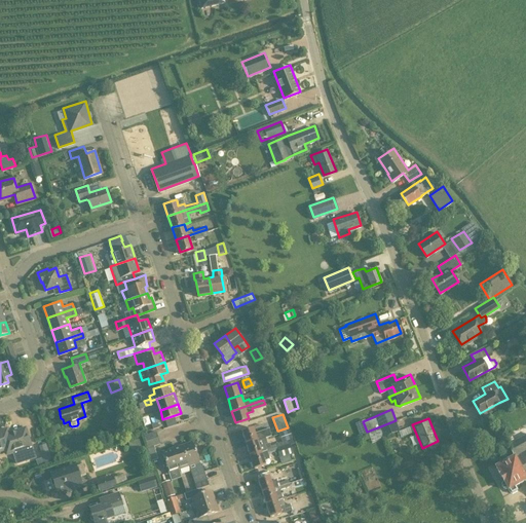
[(396,420),(380,426),(383,436),(397,431),(400,428),(396,420)]
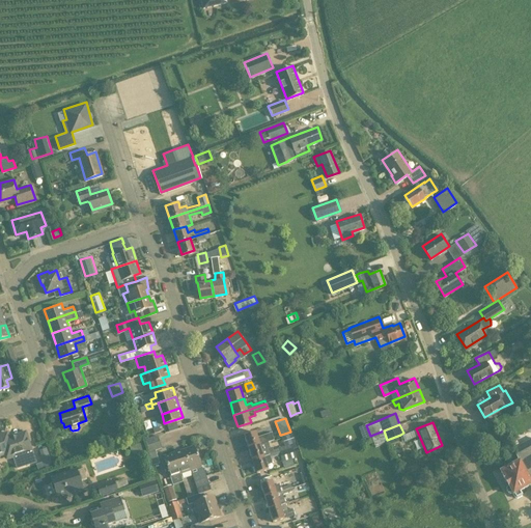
[(0,453),(4,452),(5,459),(12,456),(17,467),(36,461),(26,429),(8,435),(7,431),(0,433),(0,453)]
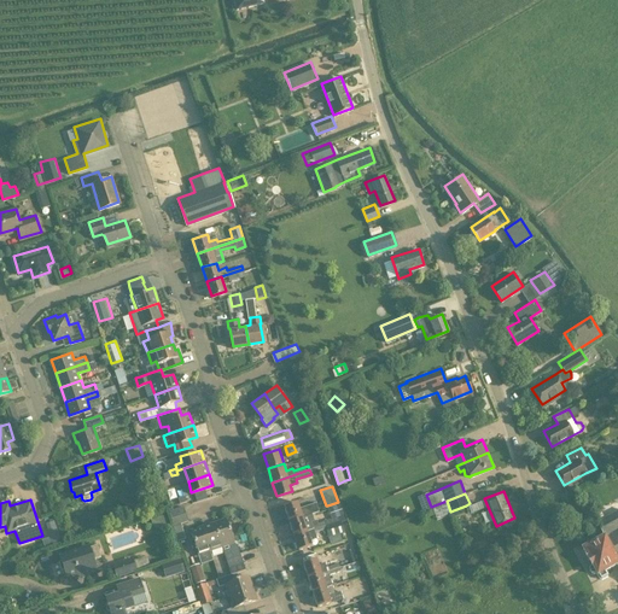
[(284,504),(289,519),(309,513),(319,509),(316,501),(299,507),(297,501),(284,504)]
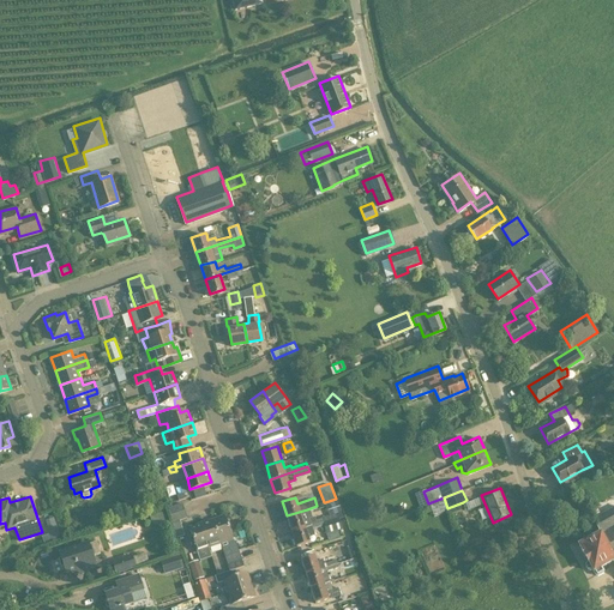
[(168,507),(170,514),(185,508),(182,502),(168,507)]
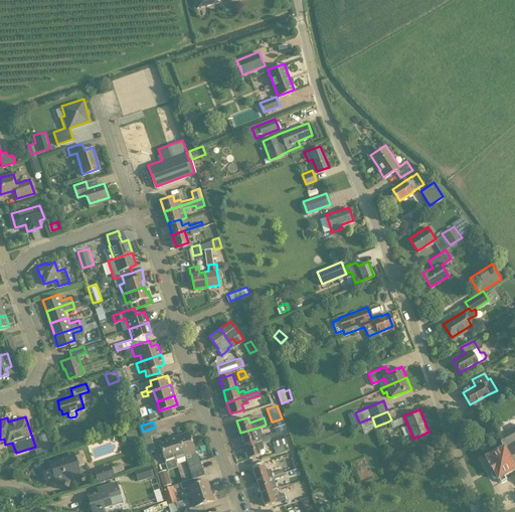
[(500,482),(506,479),(504,475),(514,470),(514,471),(514,423),(498,434),(504,445),(485,456),(492,470),(490,472),(493,477),(497,477),(500,482)]
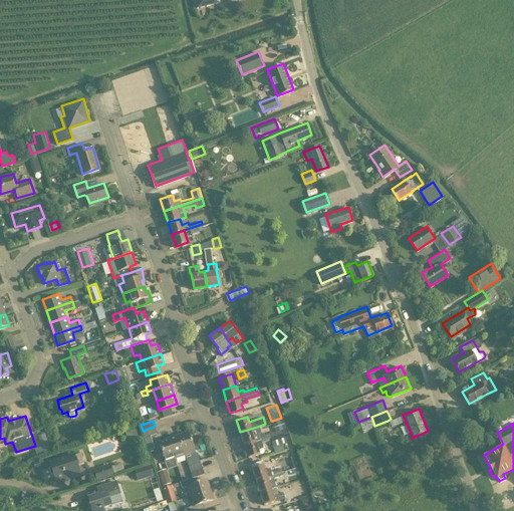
[(145,436),(144,436),(146,442),(147,442),(152,440),(151,434),(156,432),(155,426),(143,431),(145,436)]
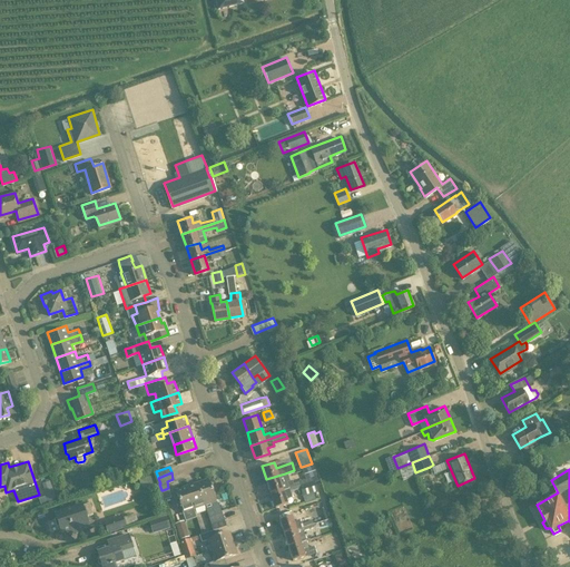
[(313,479),(312,475),(305,477),(297,479),(298,480),(288,484),(286,479),(287,479),(285,473),(266,479),(271,492),(313,479)]
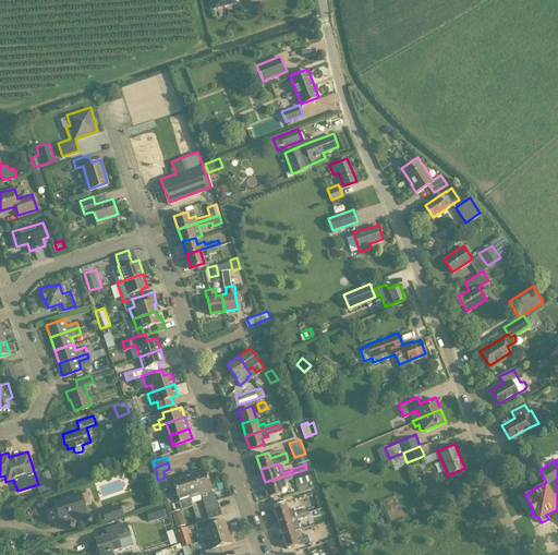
[(204,467),(193,471),(201,493),(205,504),(206,510),(219,507),(215,492),(211,489),(204,467)]
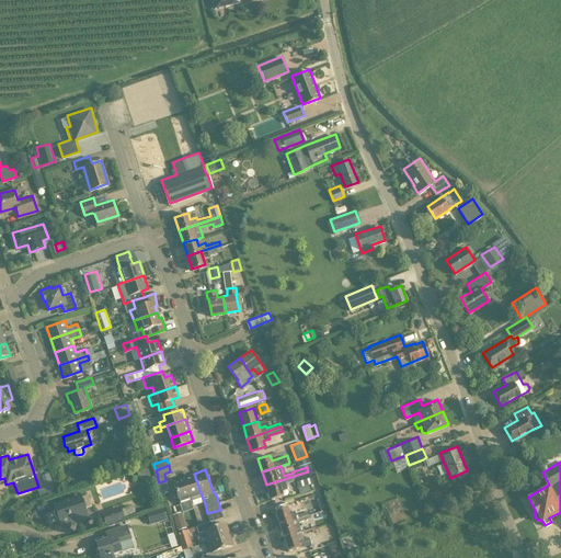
[(43,474),(48,492),(57,489),(50,470),(43,474)]
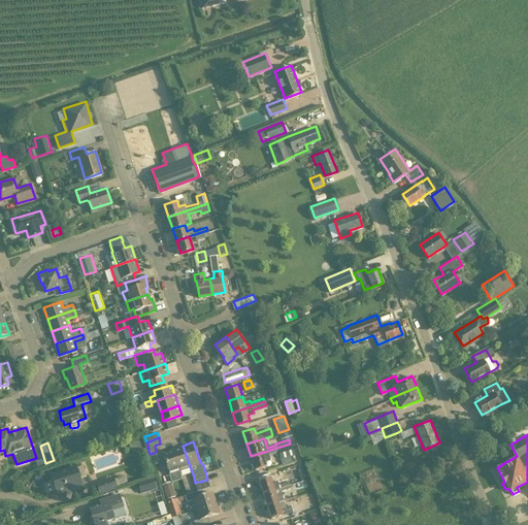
[(281,457),(294,453),(291,444),(290,444),(251,456),(255,468),(266,465),(264,460),(270,458),(268,454),(278,451),(281,457)]
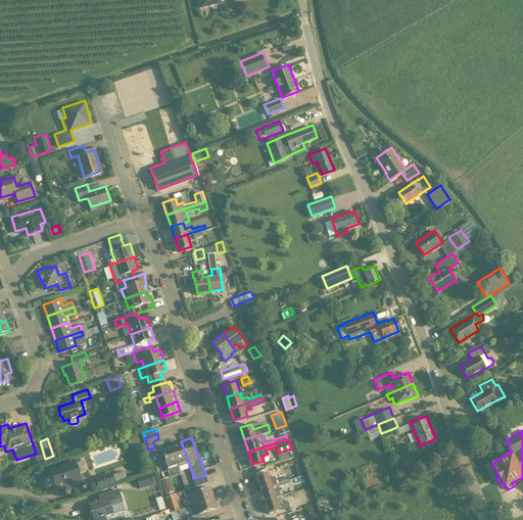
[(181,441),(171,444),(179,465),(188,462),(181,441)]
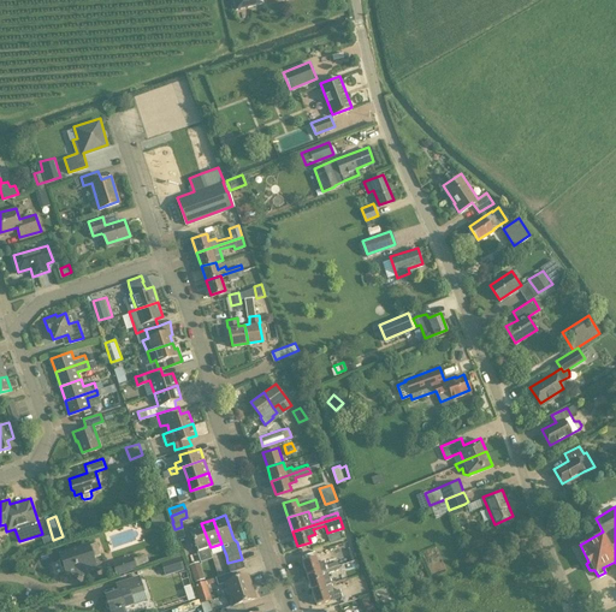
[(201,523),(189,527),(199,556),(205,554),(202,550),(211,547),(201,523)]
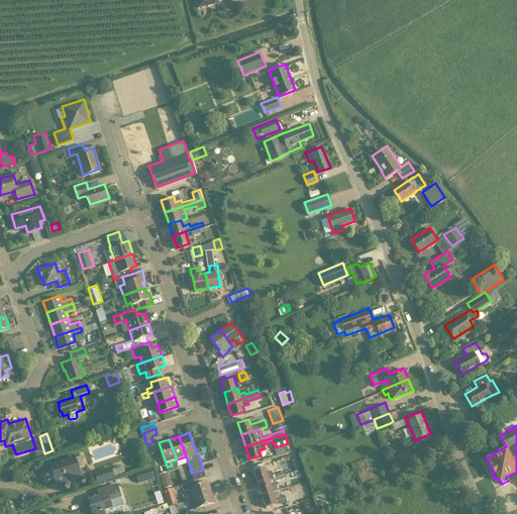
[(65,481),(80,476),(77,467),(84,465),(81,454),(74,456),(74,455),(49,464),(56,482),(65,479),(65,481)]
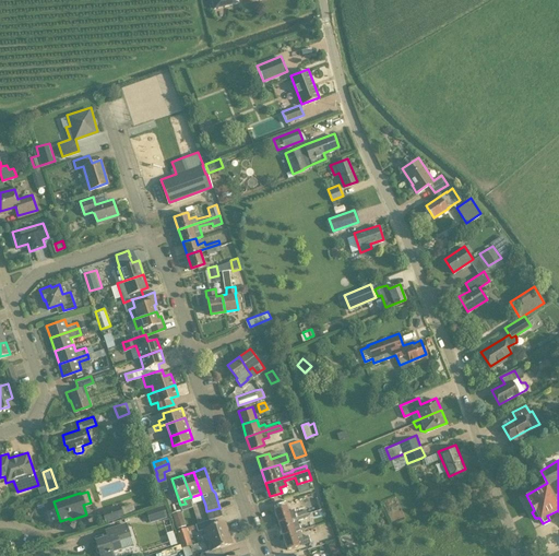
[(132,503),(121,506),(123,513),(134,510),(132,503)]
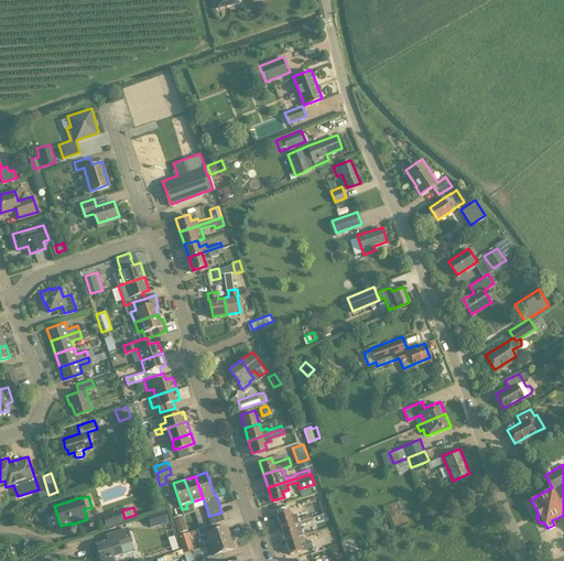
[(102,515),(106,526),(125,520),(121,508),(102,515)]
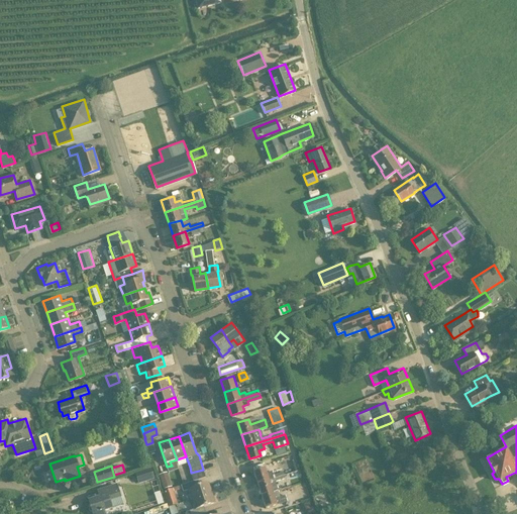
[(253,470),(257,482),(284,474),(283,471),(273,474),(272,470),(266,471),(265,466),(253,470)]
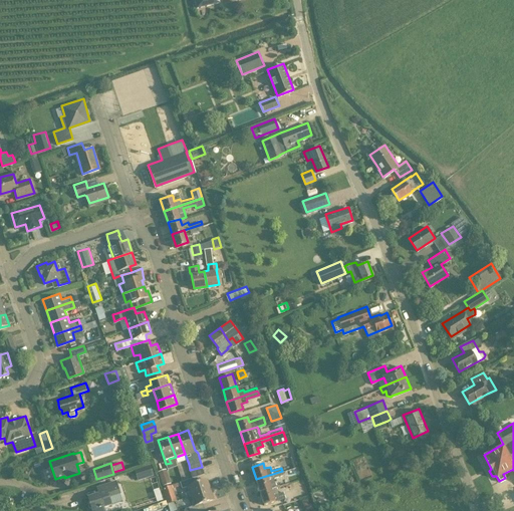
[(154,474),(151,464),(135,468),(138,479),(154,474)]
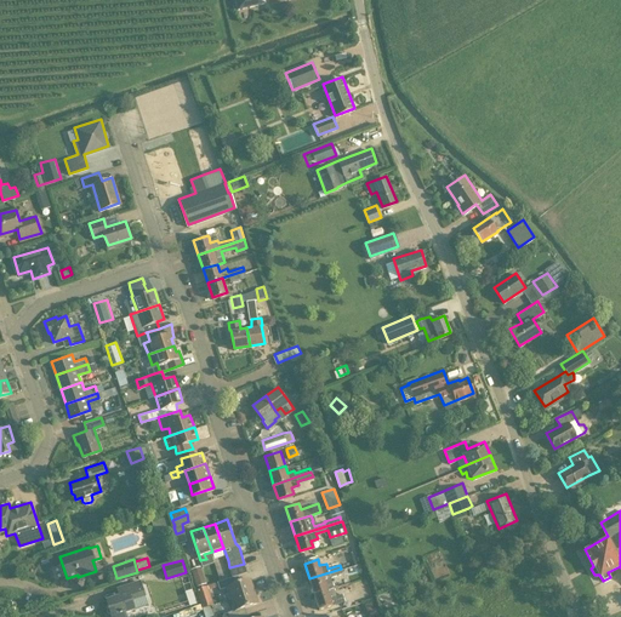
[(200,564),(191,567),(192,571),(189,572),(192,581),(194,580),(197,584),(206,582),(200,564)]
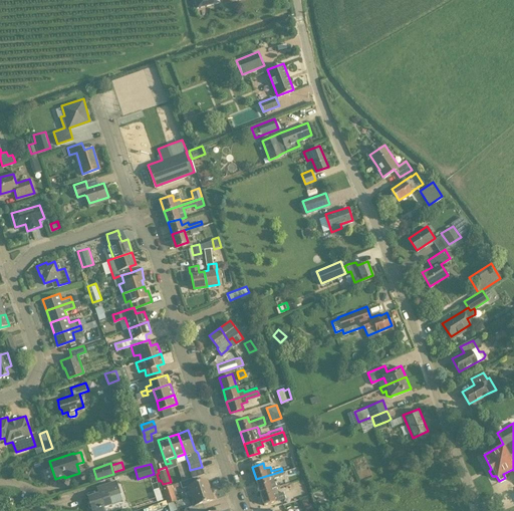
[(191,473),(192,476),(193,476),(194,476),(204,473),(202,467),(190,470),(191,473)]
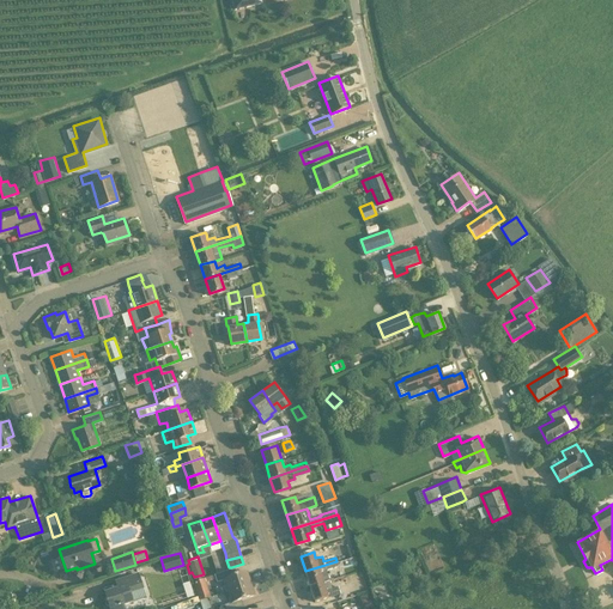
[(337,561),(305,571),(310,585),(329,579),(326,568),(338,564),(337,561)]
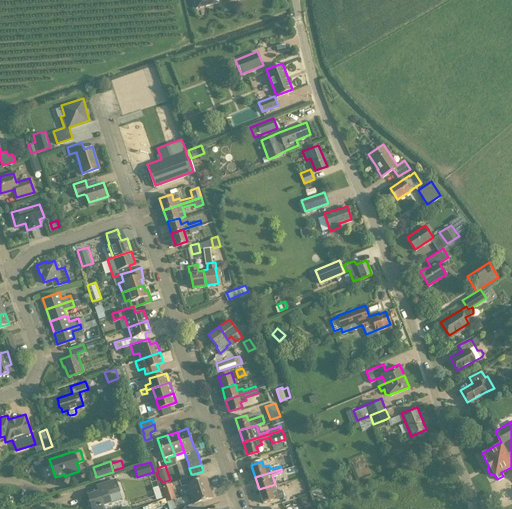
[(186,483),(189,492),(209,485),(206,476),(195,480),(193,474),(192,474),(191,474),(179,478),(181,485),(186,483)]
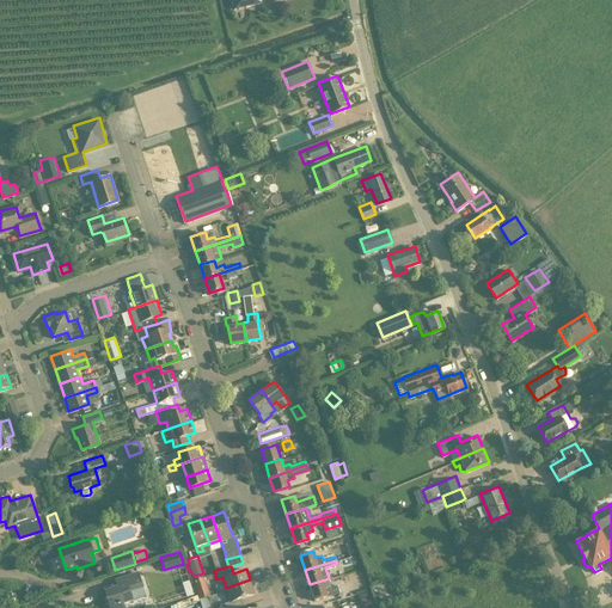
[(132,599),(128,590),(142,585),(138,571),(117,578),(120,585),(105,590),(110,607),(123,607),(122,602),(132,599)]
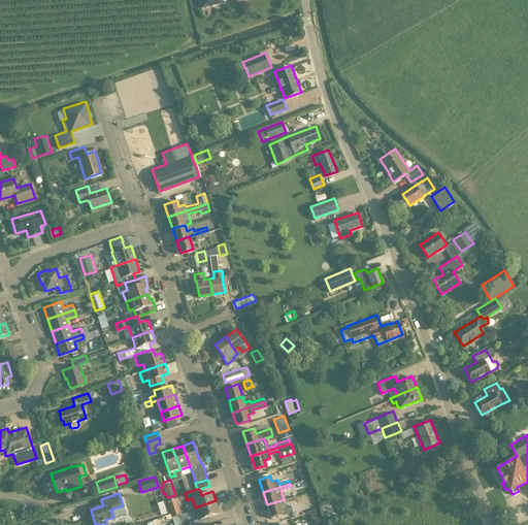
[(182,513),(175,496),(166,500),(172,516),(182,513)]
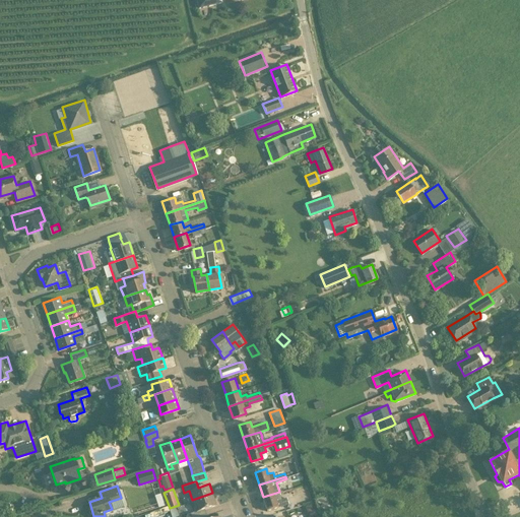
[(289,502),(286,496),(281,498),(279,492),(263,497),(267,509),(278,506),(278,505),(283,504),(289,502)]
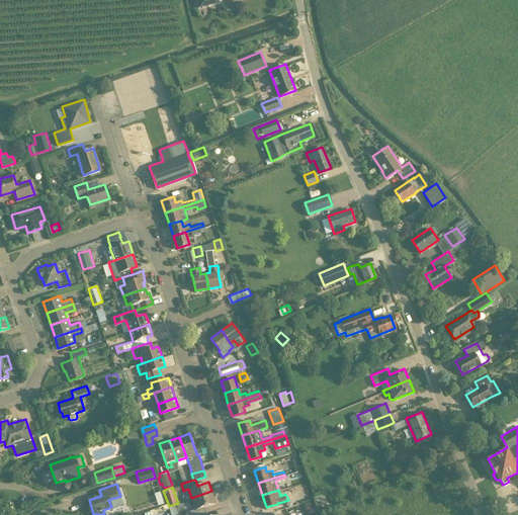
[(185,514),(193,514),(205,511),(203,506),(216,502),(211,491),(191,498),(194,508),(187,510),(185,514)]
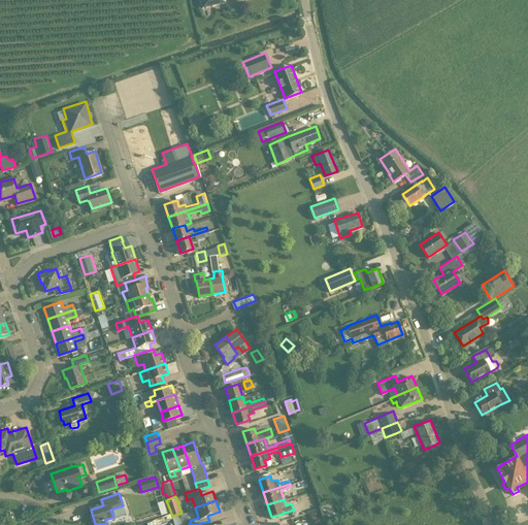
[(311,519),(318,518),(316,511),(309,513),(311,519)]
